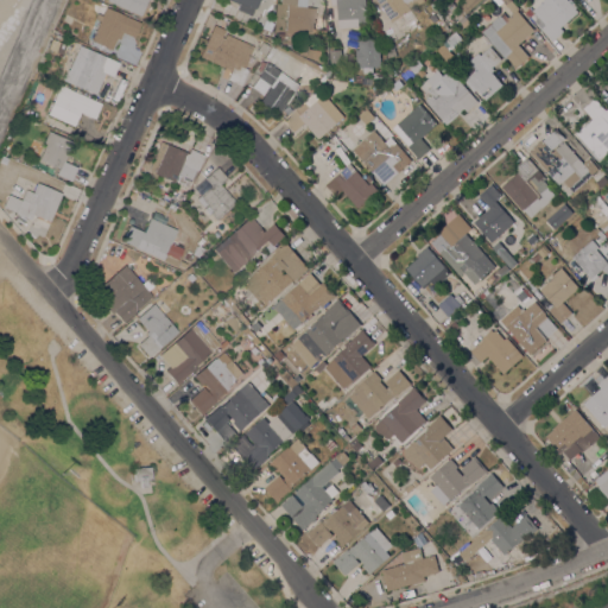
[(146,0),(140,16),(106,0),(146,0)]
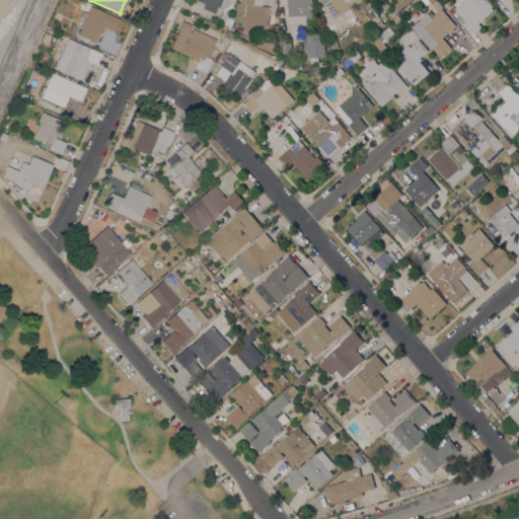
[(221,0),(218,7),(216,7),(214,13),(202,7),(203,3),(195,0),(221,0)]
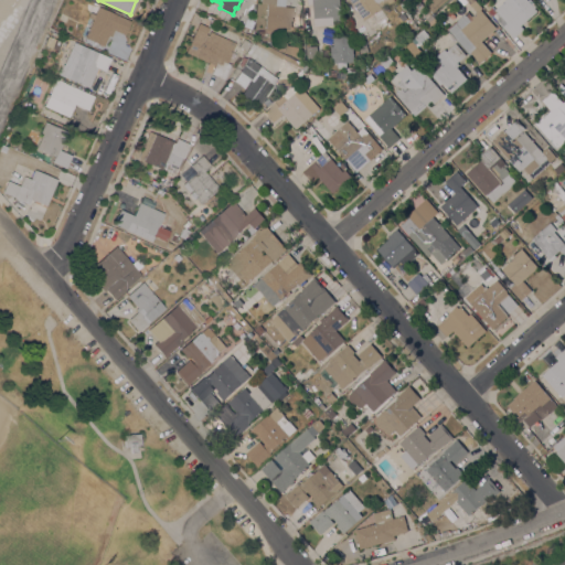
[(264,30),(267,3),(258,2),(258,0),(284,0),(284,6),(294,7),(291,28),(281,27),(280,32),(264,30)]
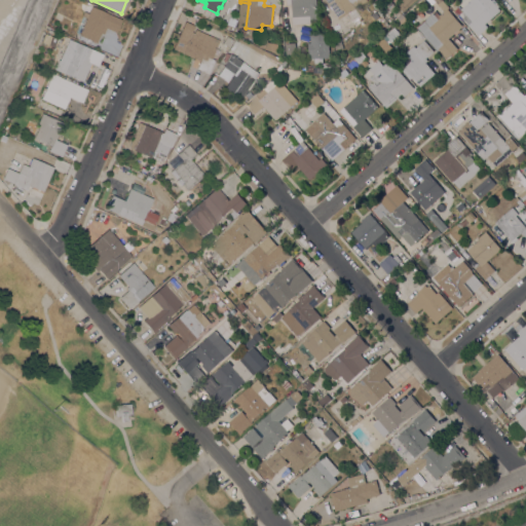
[(316,0),(317,20),(309,20),(309,17),(292,19),(292,5),(287,5),(286,0),(316,0)]
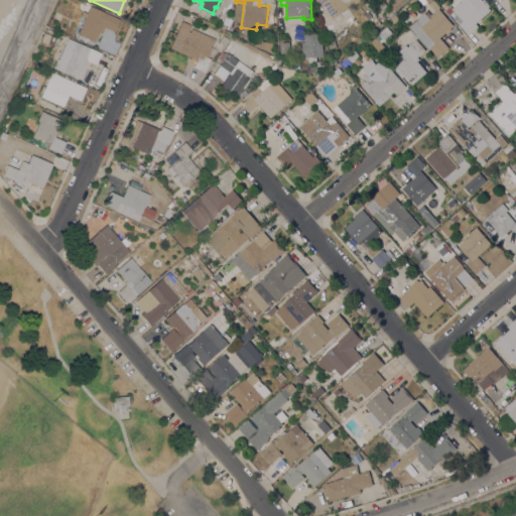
[(360,0),(361,1),(333,19),(319,0),(360,0)]
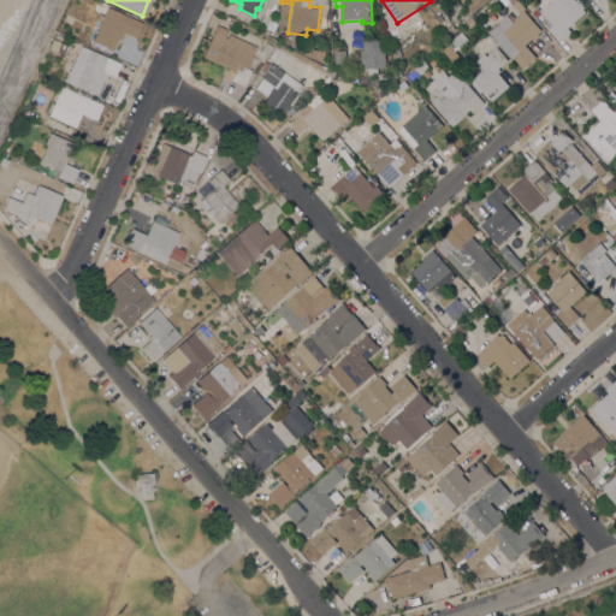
[(485,0),(469,16),(462,7),(471,0),(485,0)]
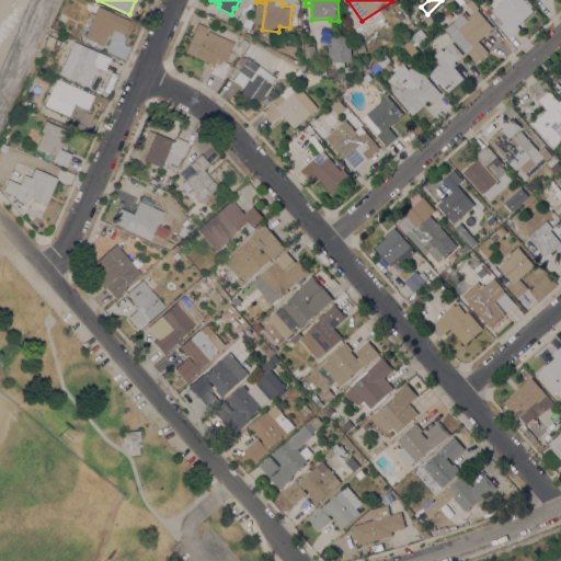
[(493,29),(480,38),(480,44),(488,53),(476,64),(468,53),(466,55),(444,27),(464,11),(468,16),(472,12),(461,0),(471,0),(478,8),(477,9),(493,29)]
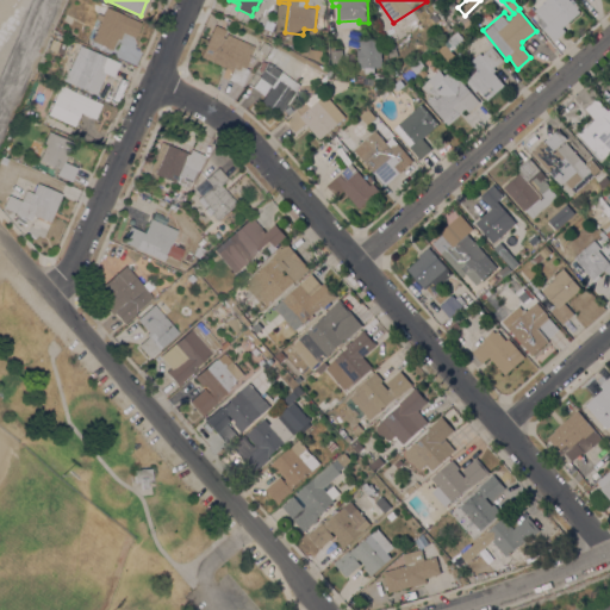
[(545,0),(570,0),(580,12),(562,27),(566,31),(554,42),(535,20),(540,17),(534,10),(545,0)]
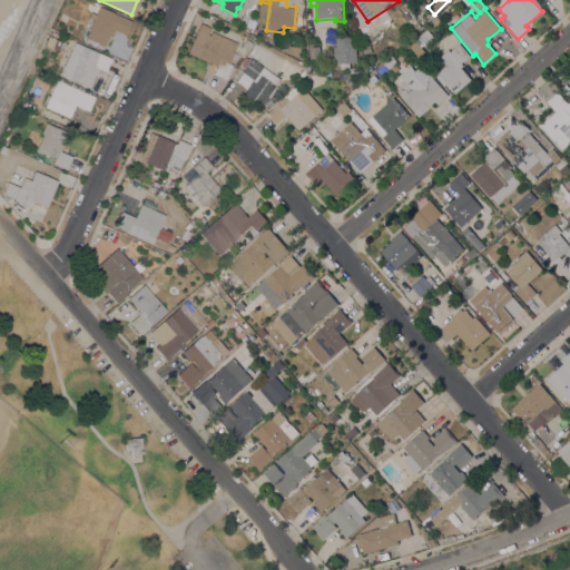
[(94,19),(88,17),(90,11),(95,13),(99,6),(131,21),(126,35),(115,30),(111,37),(109,35),(104,46),(85,37),(94,19)]
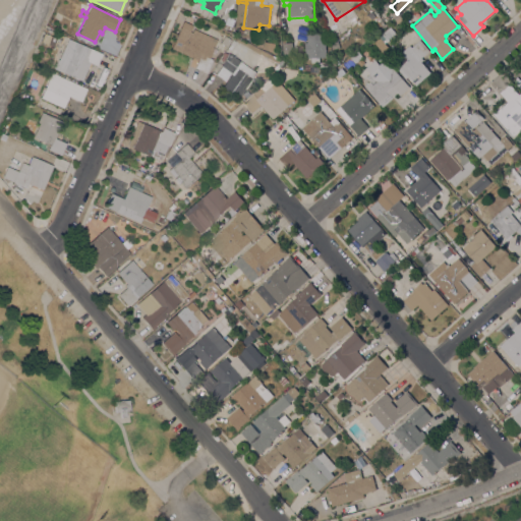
[(191,32),(193,29),(217,39),(209,58),(212,59),(207,72),(194,67),(197,60),(170,48),(182,20),(191,24),(188,31),(191,32)]
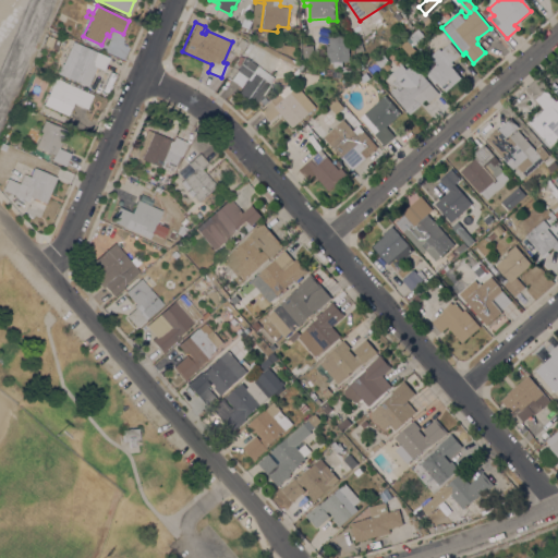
[(417,29),(424,36),(412,46),(407,39),(417,29)]
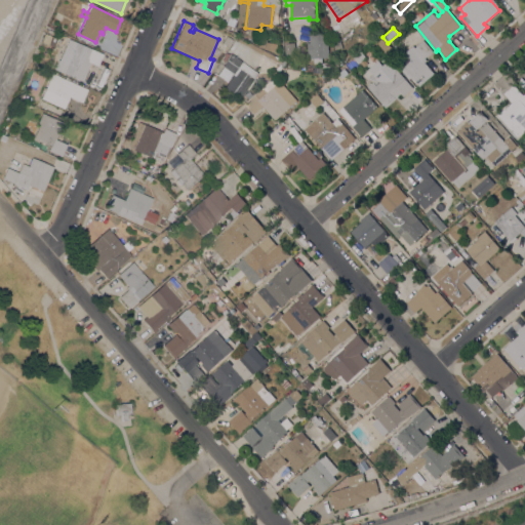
[(311,58),(311,54),(308,54),(308,43),(310,43),(310,34),(327,34),(328,57),(321,58),(322,63),(314,64),(314,58),(311,58)]
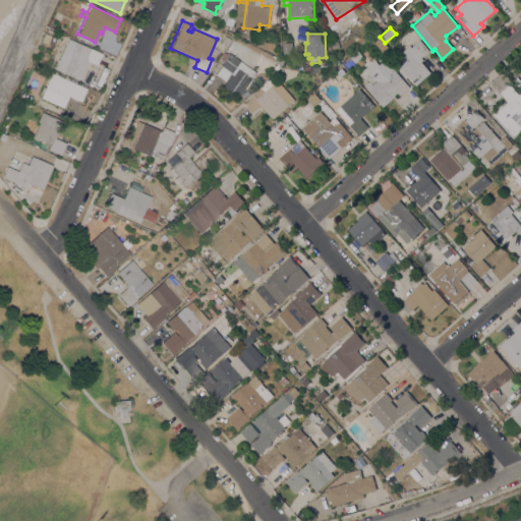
[(102,54),(97,65),(91,62),(89,68),(88,68),(81,80),(54,68),(54,66),(53,66),(54,62),(56,63),(57,59),(58,59),(68,38),(102,54)]
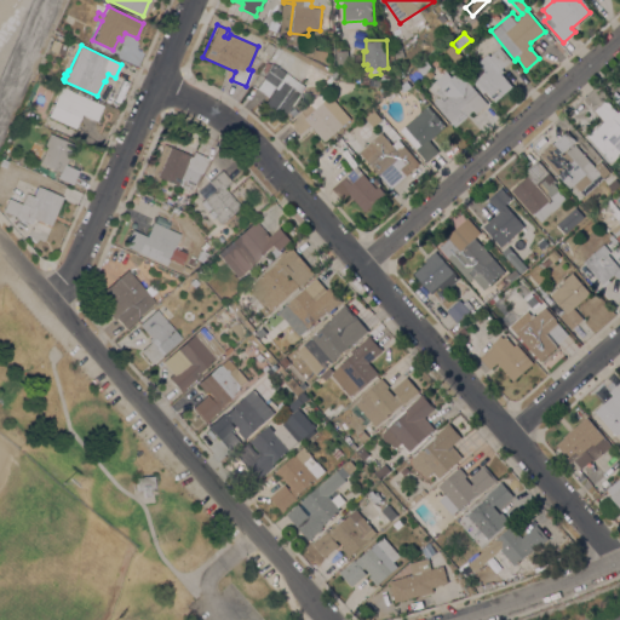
[(487,72),(478,62),(488,55),(489,57),(500,47),(511,61),(501,69),(504,72),(501,74),(512,87),(495,102),(486,91),(483,93),(474,82),(476,80),(487,72)]
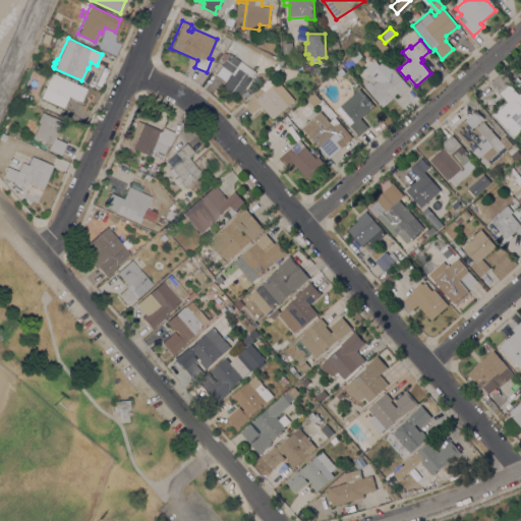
[(276,44),(274,51),(263,49),(264,41),(276,44)]
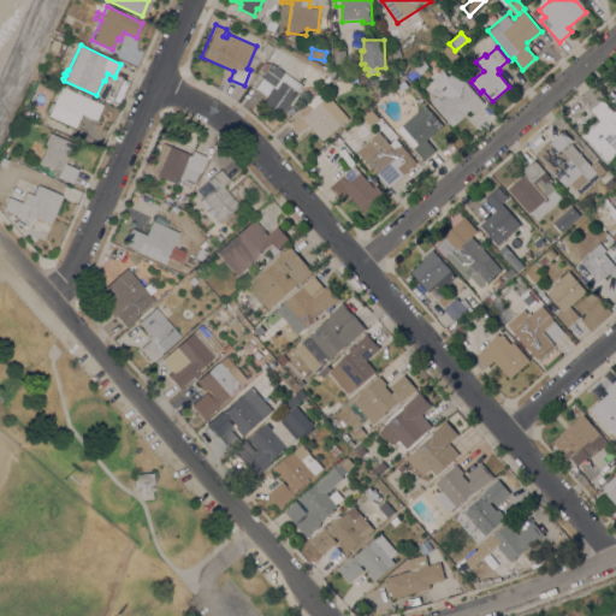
[(335,51),(345,49),(347,63),(336,64),(335,51)]
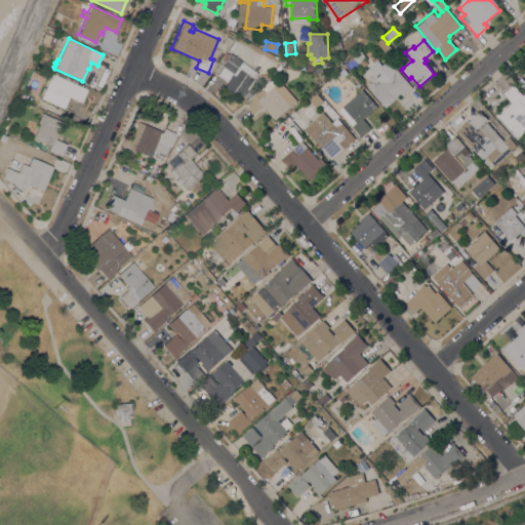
[(358,64),(353,57),(361,51),(365,57),(358,64)]
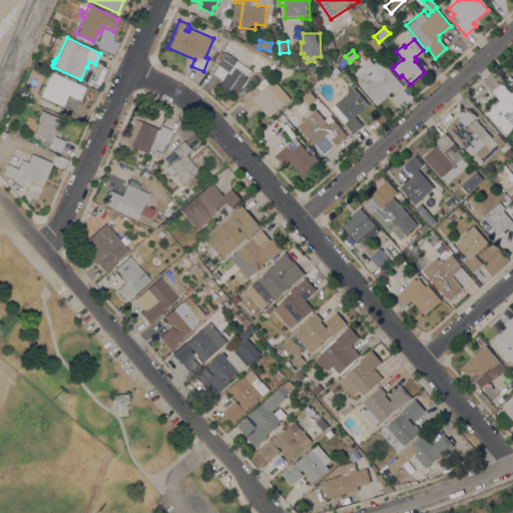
[(251,71),(248,77),(251,79),(244,89),(240,87),(233,96),(218,85),(222,80),(212,73),(218,64),(217,64),(219,61),(216,59),(218,56),(220,51),(224,53),(224,52),(251,71)]
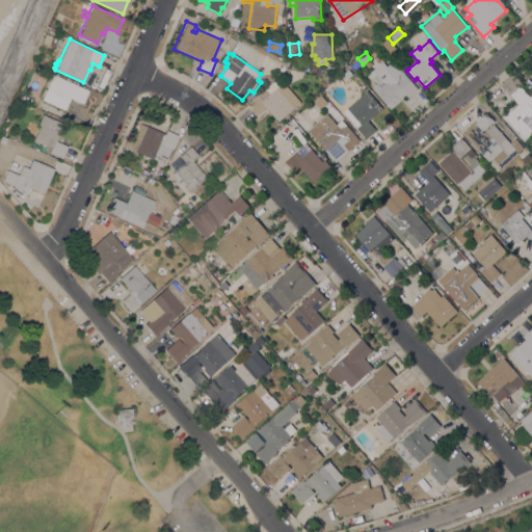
[(363,67),(356,73),(351,67),(357,60),(363,67)]
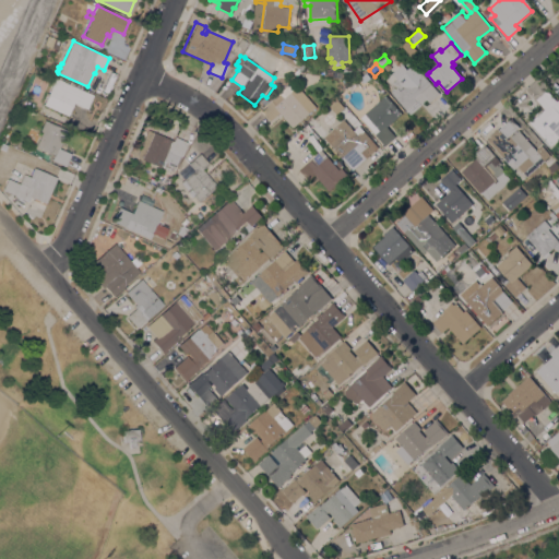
[(440,94),(429,103),(427,100),(411,115),(391,92),(395,88),(392,84),(393,83),(392,83),(397,79),(399,80),(407,72),(406,71),(414,63),(440,94)]
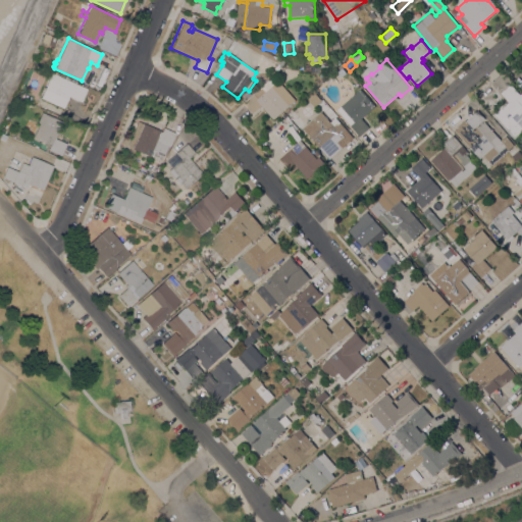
[(51,72),(87,88),(81,101),(68,96),(63,108),(40,98),(51,72)]
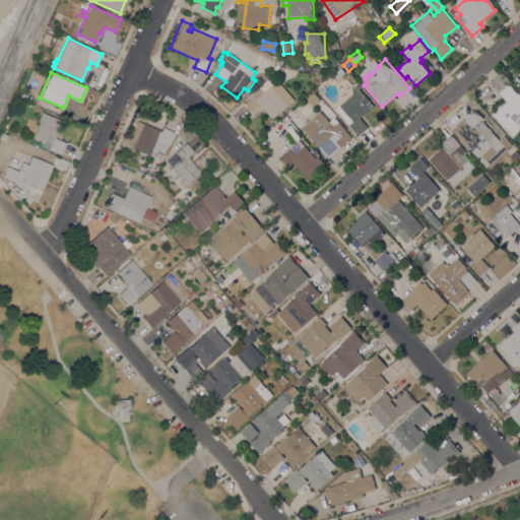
[(297,103),(290,108),(288,106),(273,119),(260,105),(251,113),(243,104),(254,93),(254,94),(260,89),(259,87),(272,76),(276,81),(277,80),(297,103)]
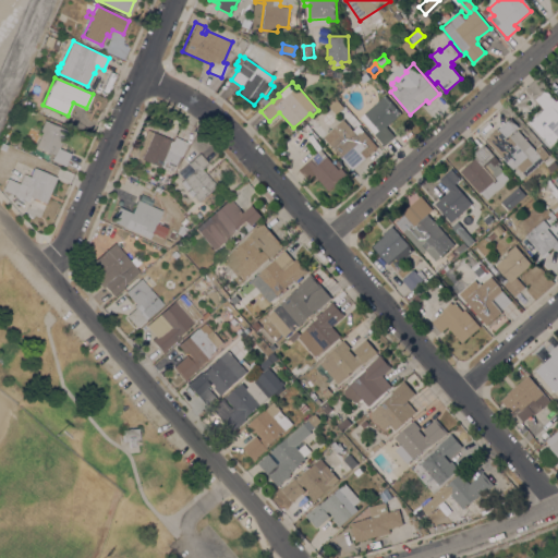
[(557,137),(556,140),(557,140),(550,145),(546,141),(545,141),(529,122),(544,109),(535,99),(546,91),(555,101),(556,100),(557,102),(557,137)]
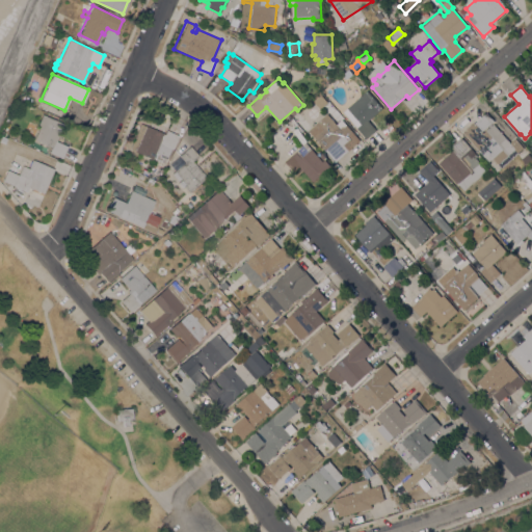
[(367,90),(382,108),(368,121),(376,130),(367,139),(343,112),(367,90)]
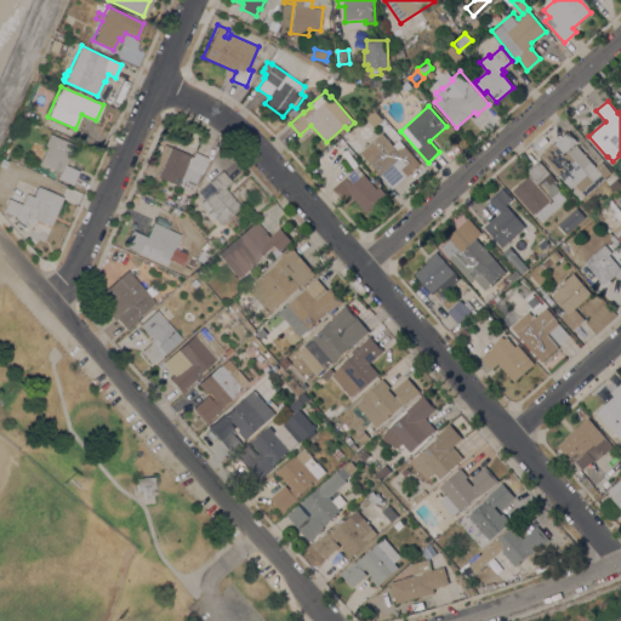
[(553,143),(554,143),(568,131),(577,142),(563,154),(564,155),(576,144),(596,166),(602,161),(611,172),(605,178),(585,197),(575,186),(571,189),(541,154),(553,143)]
